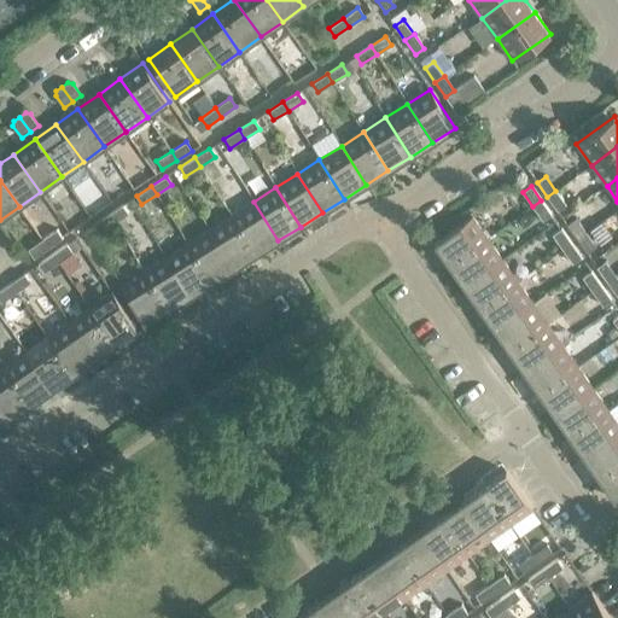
[(566,205),(555,191),(547,197),(558,211),(566,205)]
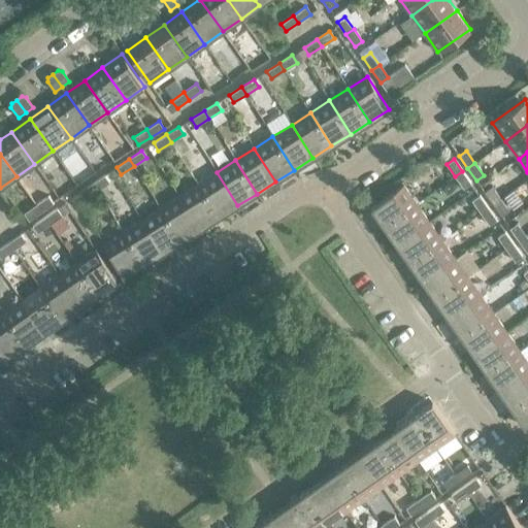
[(471,184),(462,171),(455,176),(463,189),(471,184)]
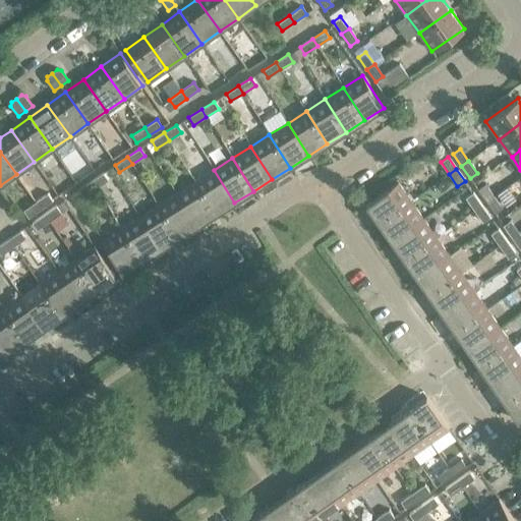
[(234,203),(214,170),(195,181),(216,215),(234,203)]
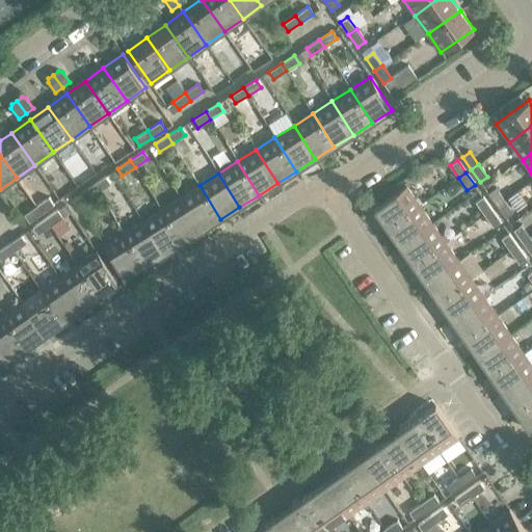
[(110,184),(105,177),(92,185),(98,193),(110,184)]
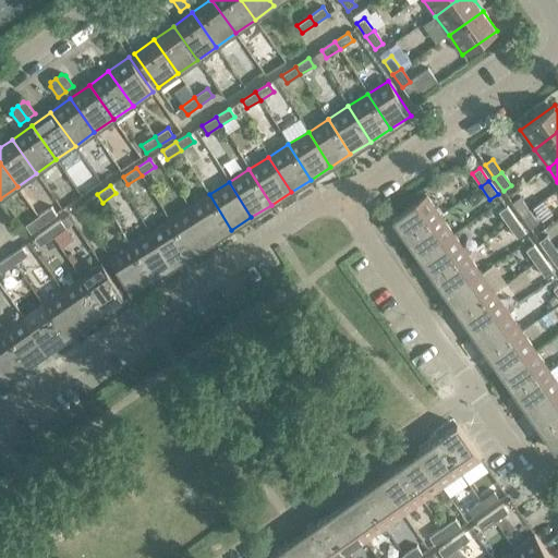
[(102,203),(97,194),(84,204),(89,211),(102,203)]
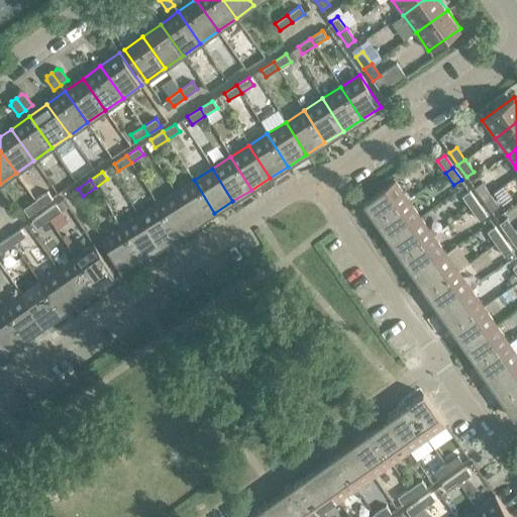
[(214,213),(194,180),(175,192),(196,224),(214,213)]
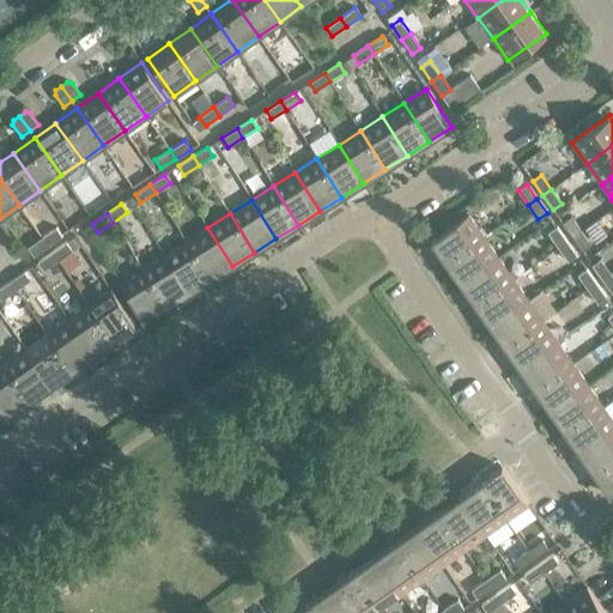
[(430,242),(445,263),(484,237),(468,216),(430,242)]
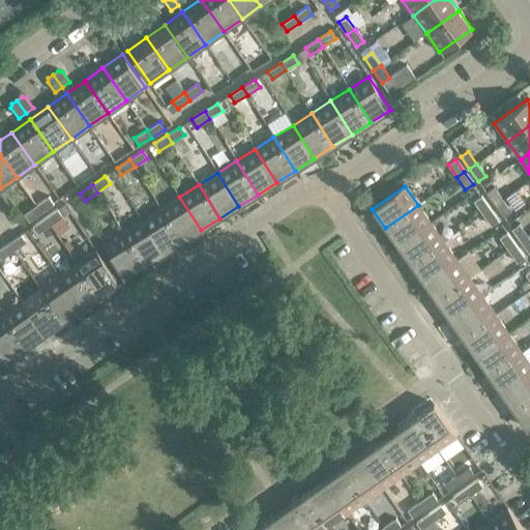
[(494,187),(487,193),(495,205),(502,200),(494,187)]
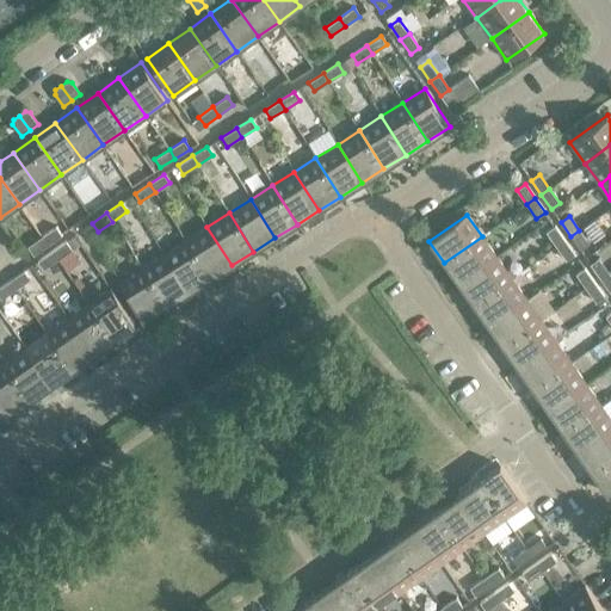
[(56,227),(42,236),(48,246),(62,235),(56,227)]
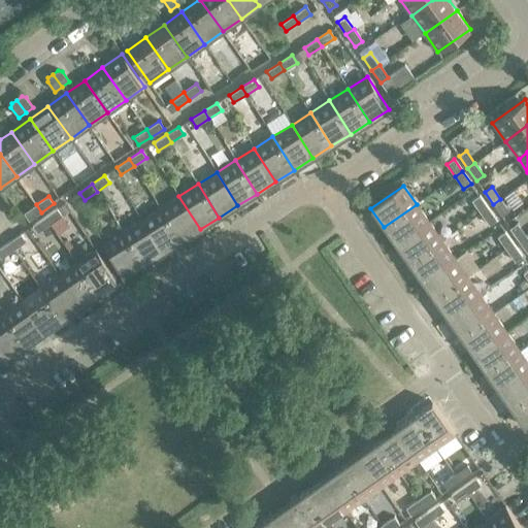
[(200,229),(178,196),(160,207),(182,241),(200,229)]
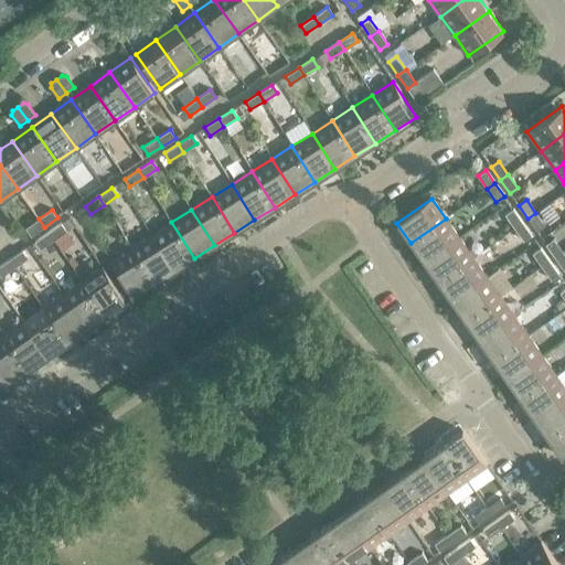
[(522,222),(513,210),(504,215),(514,227),(522,222)]
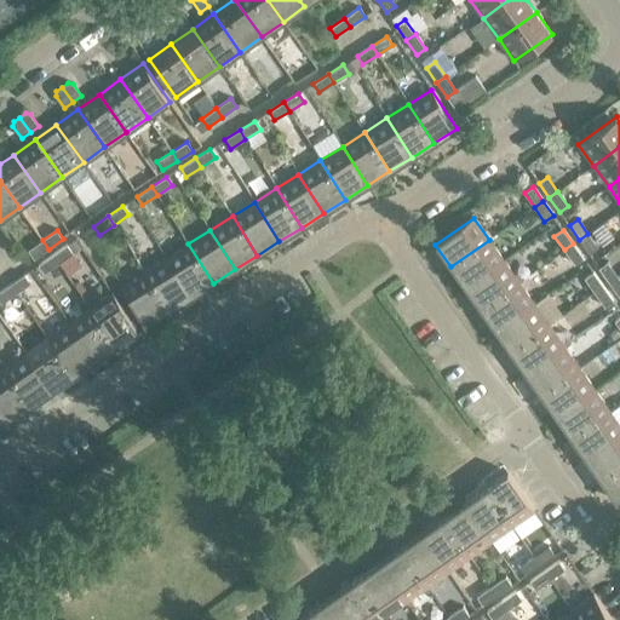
[(598,248),(587,234),(579,240),(589,254),(598,248)]
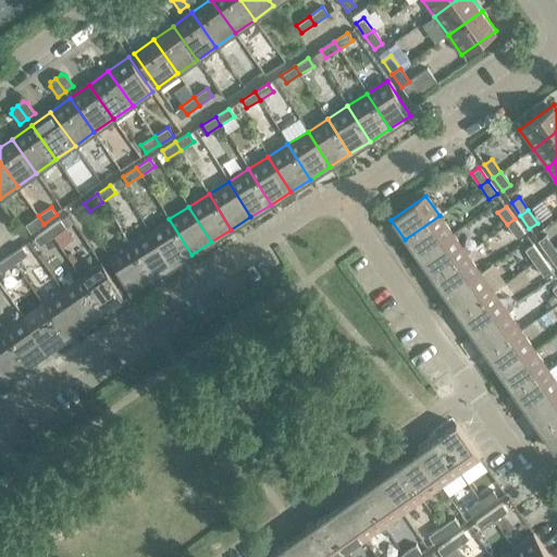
[(44,224),(38,215),(25,225),(31,233),(44,224)]
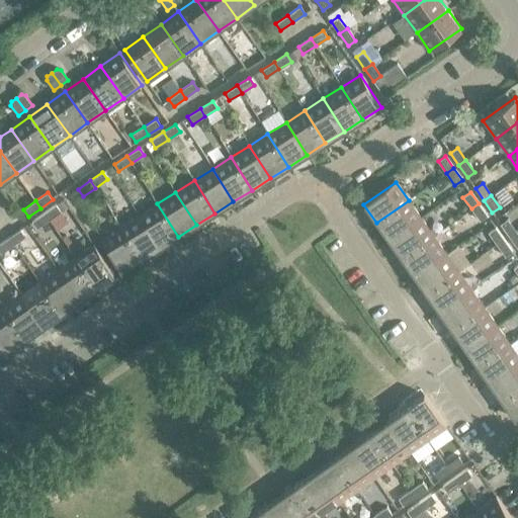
[(421,219),(409,200),(376,223),(390,241),(421,219)]
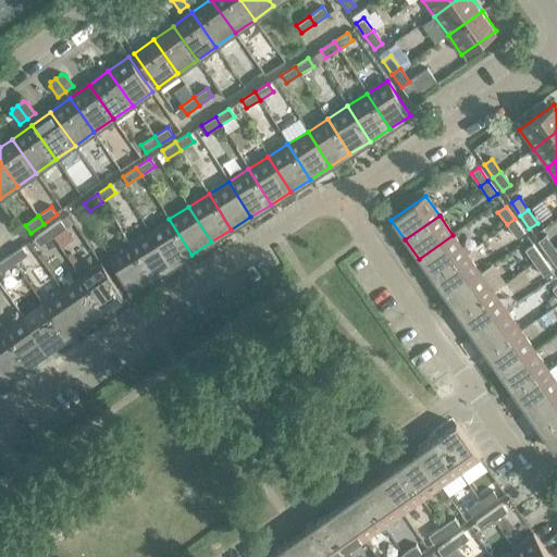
[(192,255),(169,219),(149,232),(171,267),(192,255)]
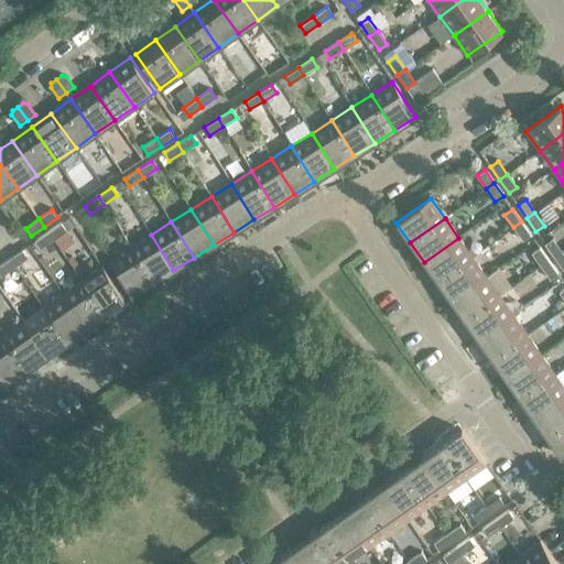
[(530,235),(521,221),(513,227),(522,240),(530,235)]
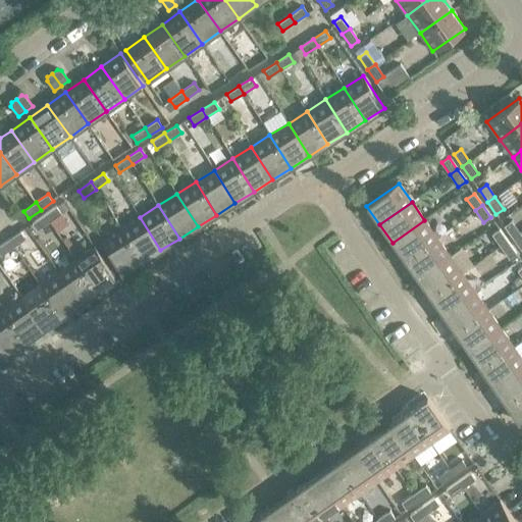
[(61,213),(56,206),(44,215),(49,222),(61,213)]
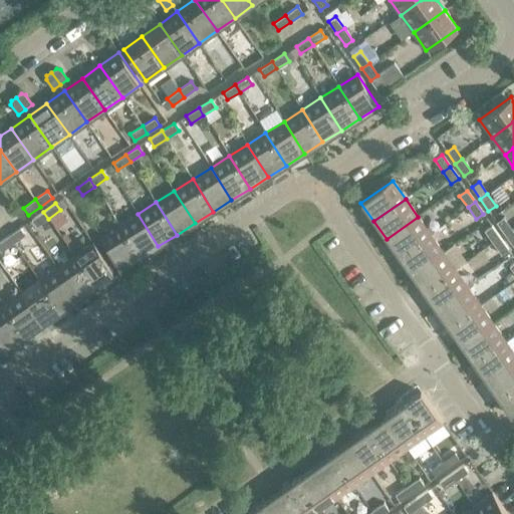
[(48,219),(43,212),(31,220),(36,227),(48,219)]
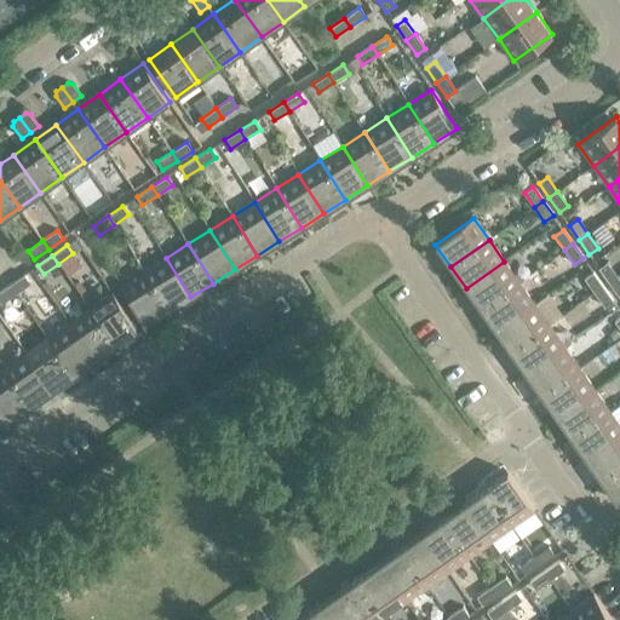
[(190,297),(166,258),(144,273),(168,311),(190,297)]
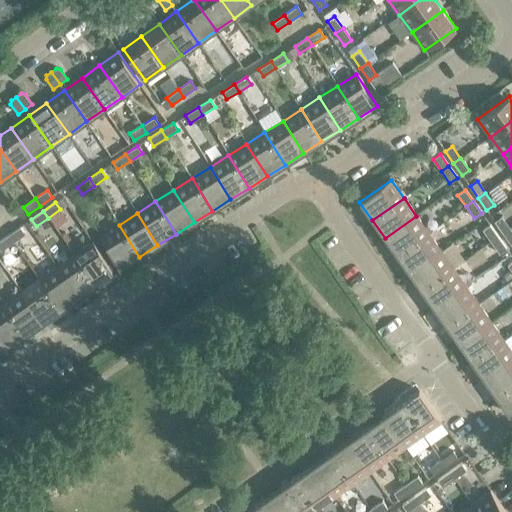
[(428,233),(416,216),(385,238),(397,255),(428,233)]
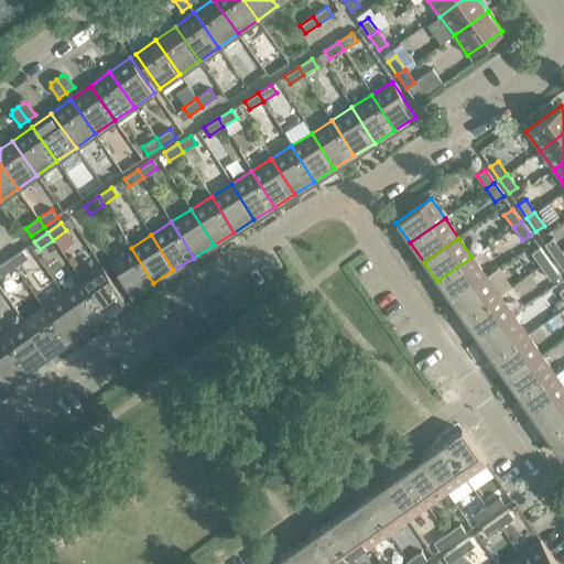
[(553,238),(544,243),(554,257),(562,251),(553,238)]
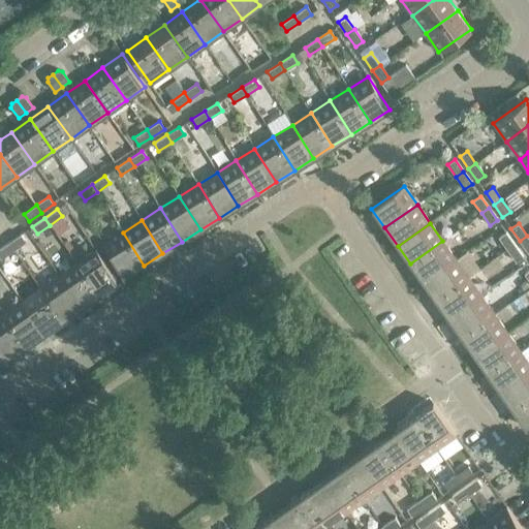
[(144,266),(123,232),(103,245),(124,278),(144,266)]
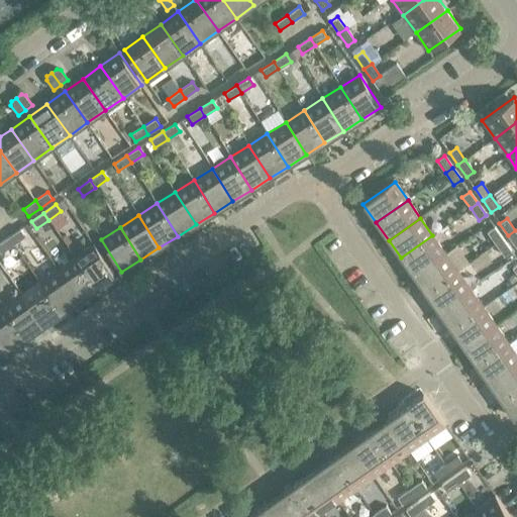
[(503,239),(494,227),(487,232),(496,244),(503,239)]
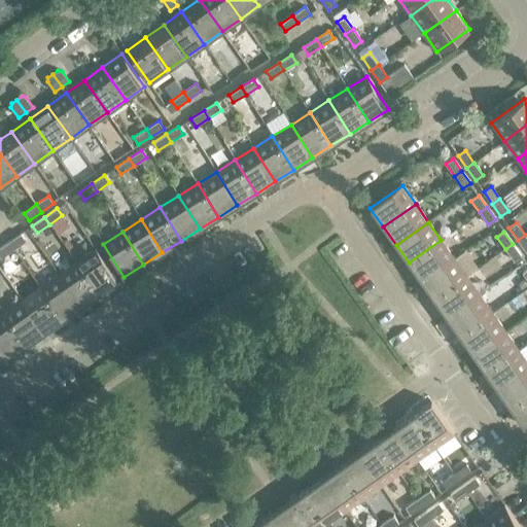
[(26,241),(21,234),(8,242),(13,250),(26,241)]
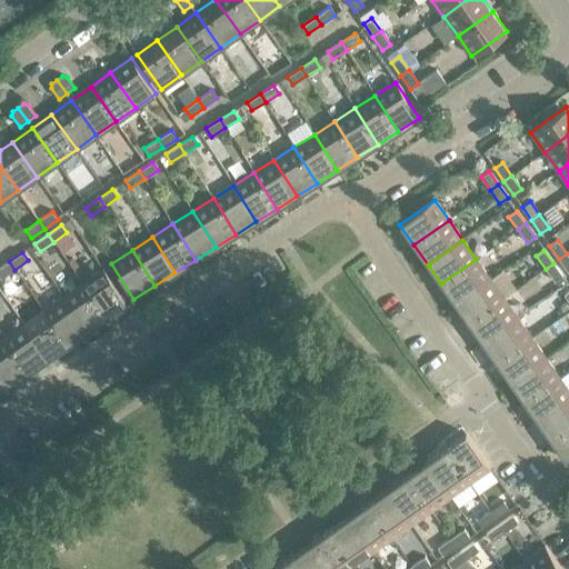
[(568,271),(568,257),(567,253),(559,259),(568,272),(568,271)]
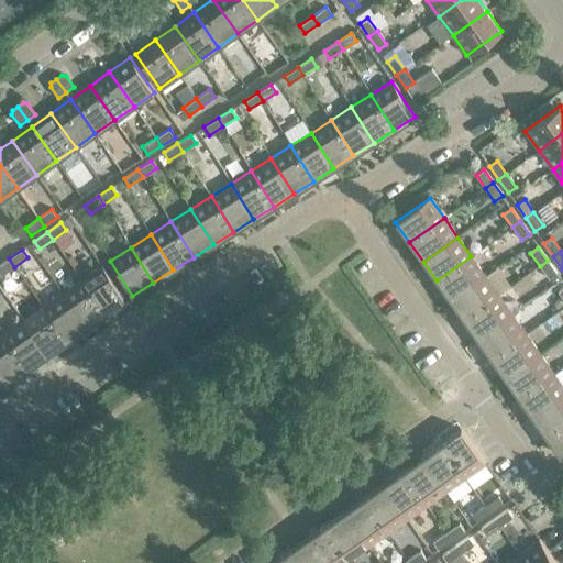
[(485,276),(471,256),(437,280),(451,300),(485,276)]
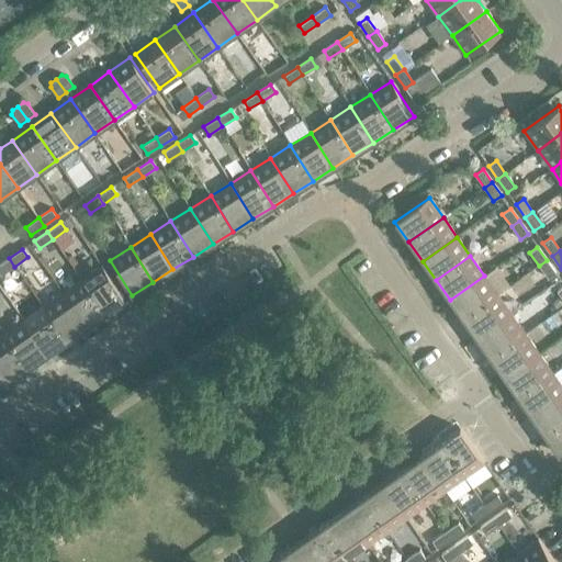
[(14,267),(9,258),(0,265),(0,273),(1,276),(14,267)]
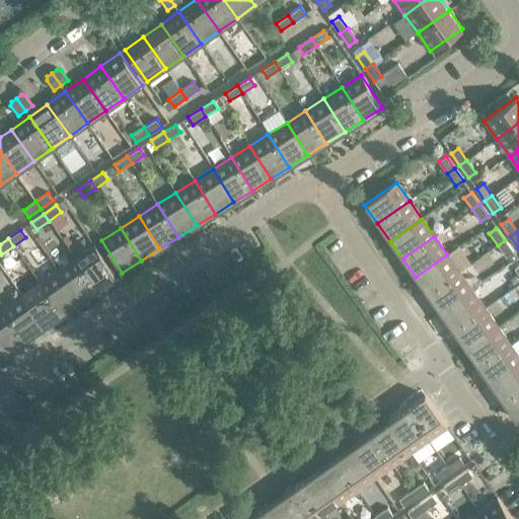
[(513,252),(505,240),(498,245),(506,257),(513,252)]
